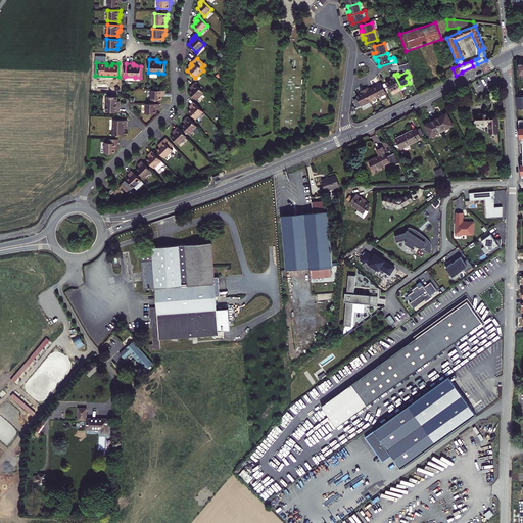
[(400,87),(394,75),(390,77),(391,79),(386,82),(392,94),(393,95),(401,90),(400,87)]
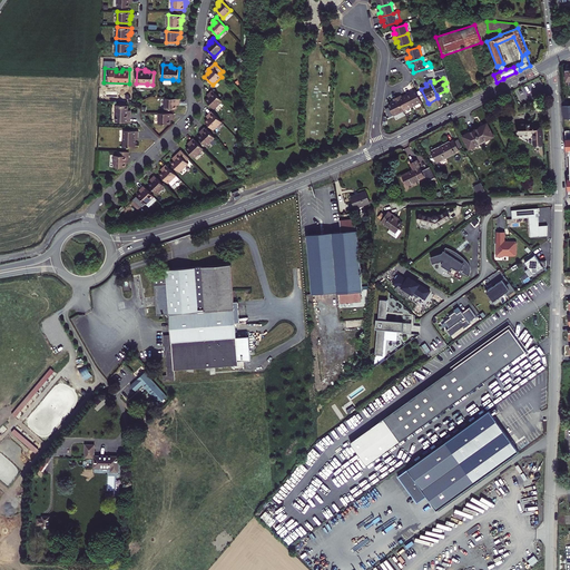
[(214,109),(223,100),(213,90),(209,94),(210,95),(208,96),(209,97),(206,100),(214,109)]
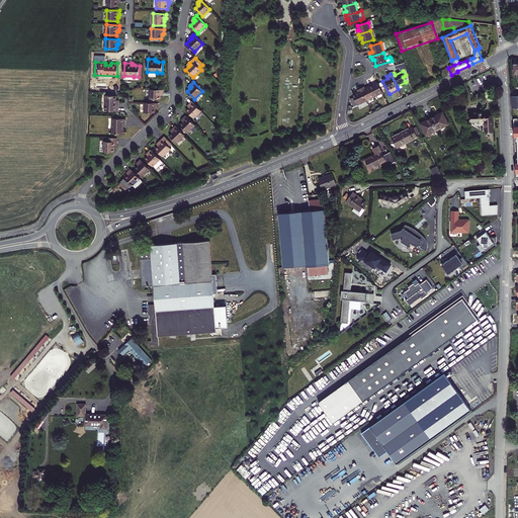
[(374,96),(382,92),(377,82),(369,86),(374,96)]
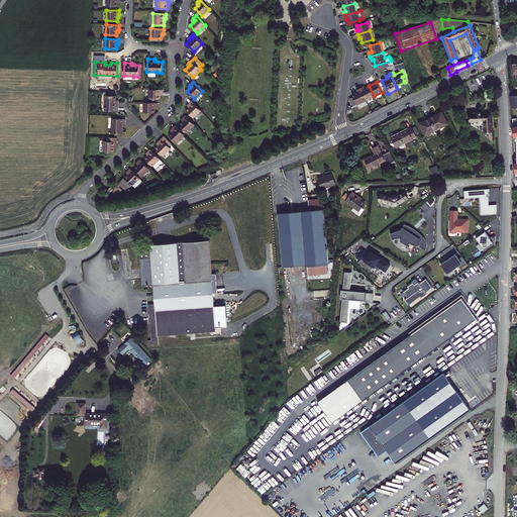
[(367,100),(374,96),(369,86),(365,88),(364,86),(360,88),(367,100)]
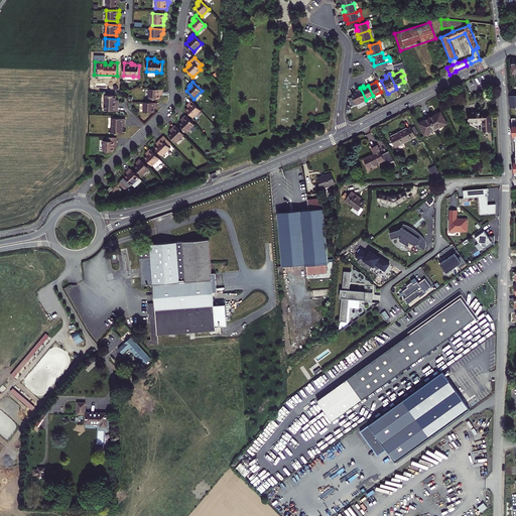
[(356,104),(366,100),(360,88),(356,90),(357,92),(352,95),(356,104)]
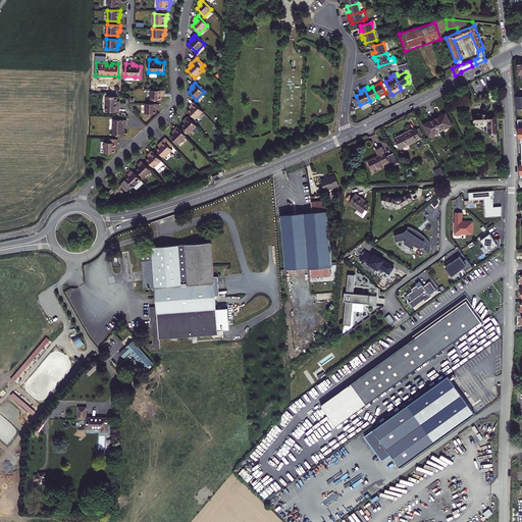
[(164,95),(164,91),(151,90),(151,100),(161,100),(162,96),(163,96),(163,94),(164,95)]
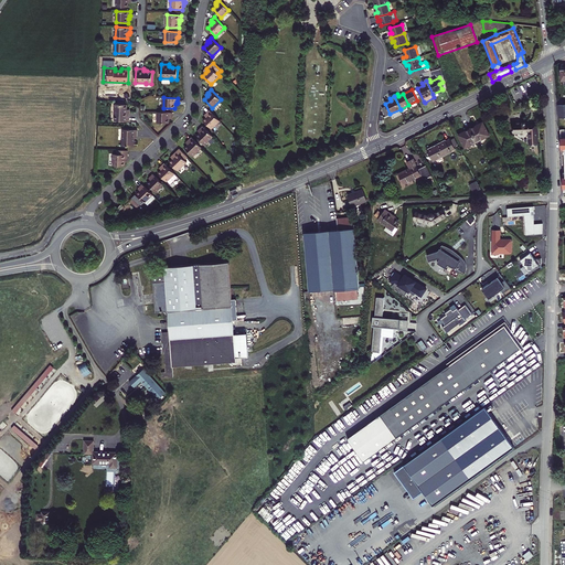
[(115,104),(115,120),(129,121),(129,113),(127,113),(127,109),(127,105),(124,105),(118,104),(115,104)]
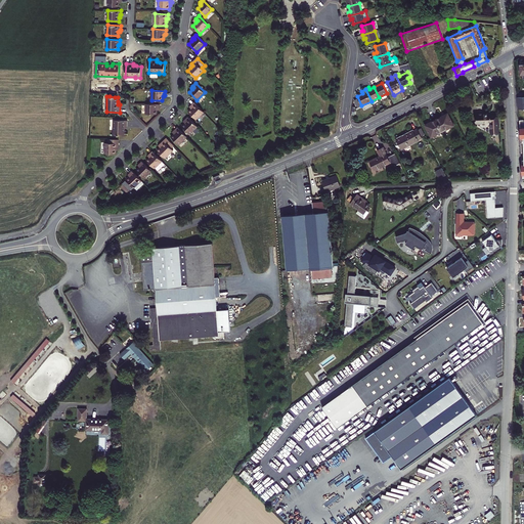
[(197,120),(204,112),(194,102),(191,105),(192,106),(190,107),(191,108),(188,112),(197,120)]
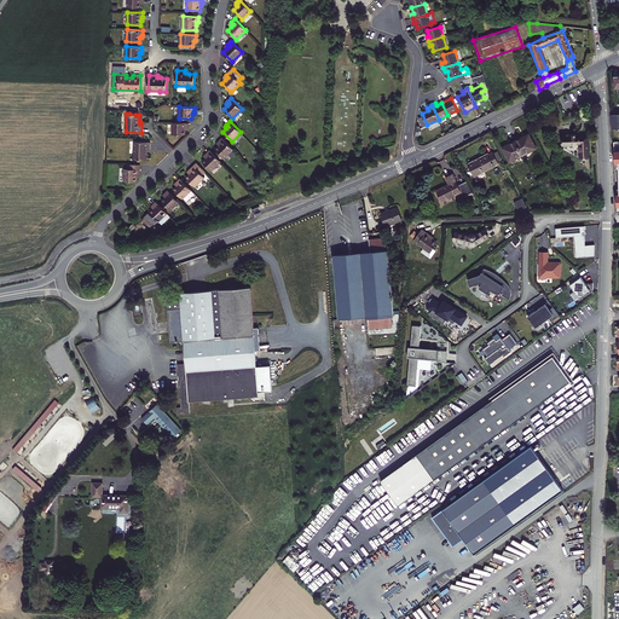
[(189,128),(189,123),(173,122),(172,134),(185,136),(185,129),(186,129),(187,128),(189,128)]
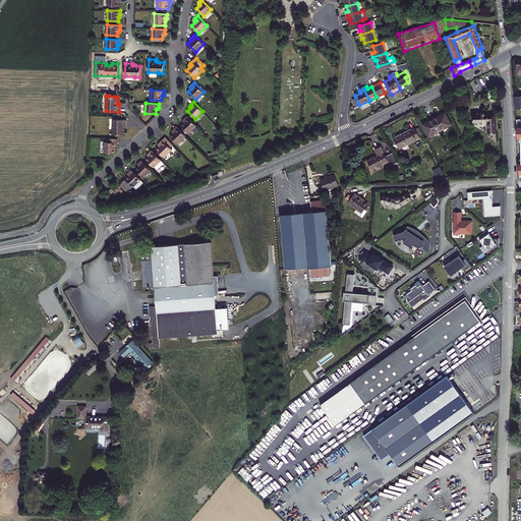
[(433,118),(440,130),(444,128),(444,129),(452,125),(446,113),(433,118)]
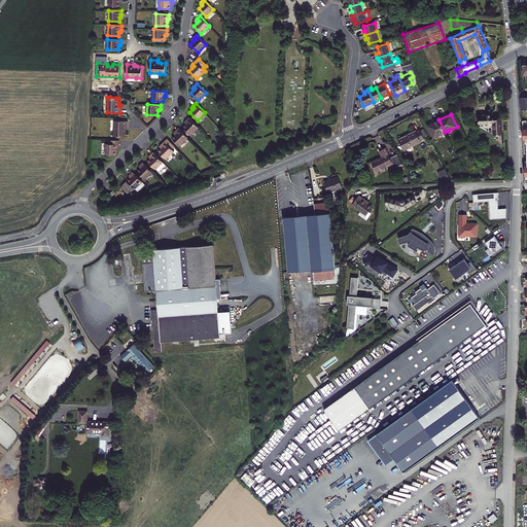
[(494,124),(494,135),(501,134),(500,116),(490,116),(490,115),(479,115),(479,120),(479,124),(480,124),(480,125),(494,124)]
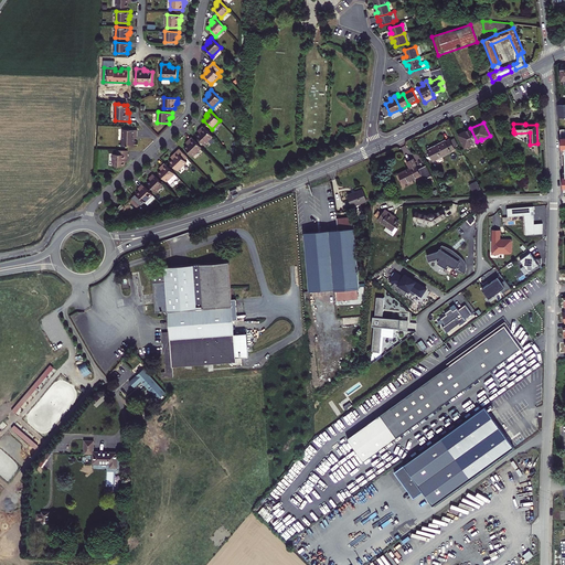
[(205,145),(213,137),(203,126),(200,129),(201,130),(199,132),(200,132),(196,136),(205,145)]
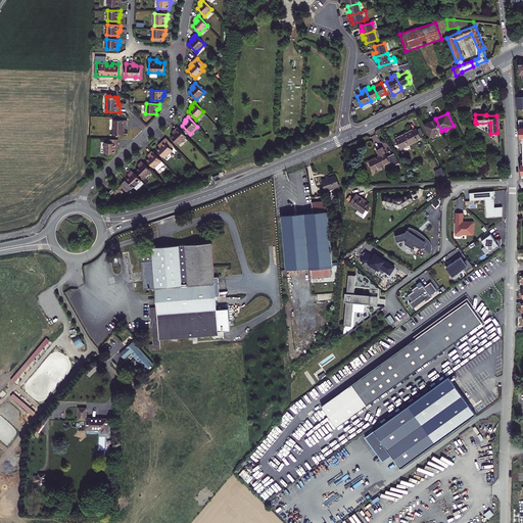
[(435,119),(424,125),(430,137),(438,133),(438,132),(441,131),(435,119)]
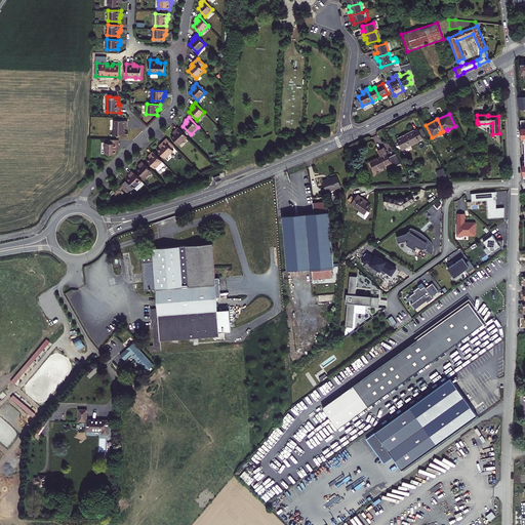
[(113,135),(126,136),(126,131),(124,131),(124,128),(127,128),(127,121),(114,120),(114,130),(113,130),(113,135)]
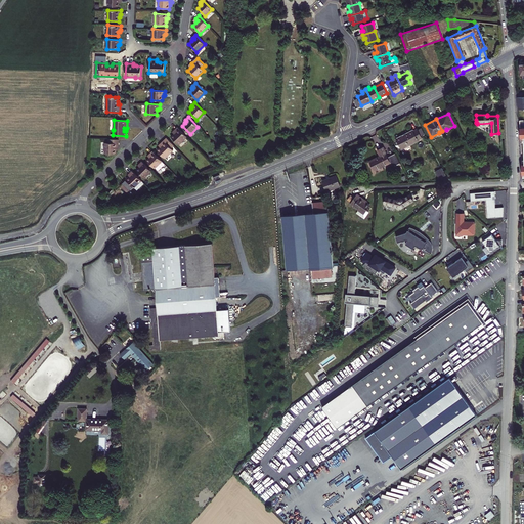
[(179,144),(187,137),(178,127),(175,130),(176,132),(174,134),(171,137),(179,144)]
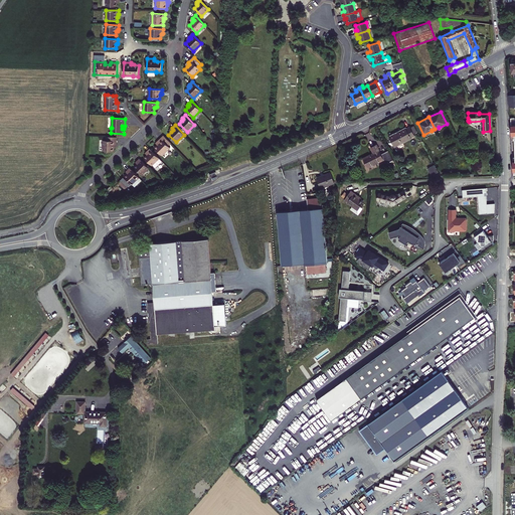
[(389,137),(394,147),(411,139),(411,138),(414,136),(413,134),(410,128),(410,127),(406,129),(406,128),(389,137)]
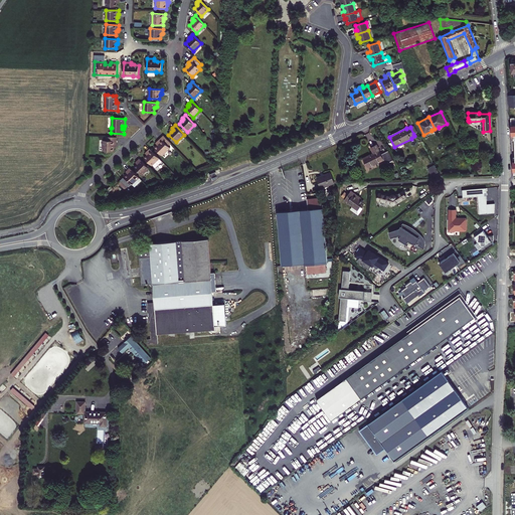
[(168,146),(171,143),(164,136),(158,141),(160,143),(158,145),(155,148),(162,156),(170,148),(168,146)]
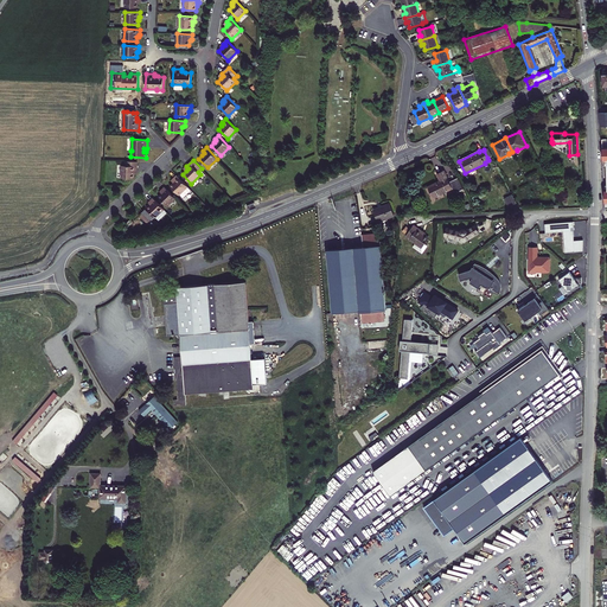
[(135,171),(138,171),(138,161),(126,161),(126,166),(122,166),(121,178),(134,179),(134,174),(135,174),(135,171)]
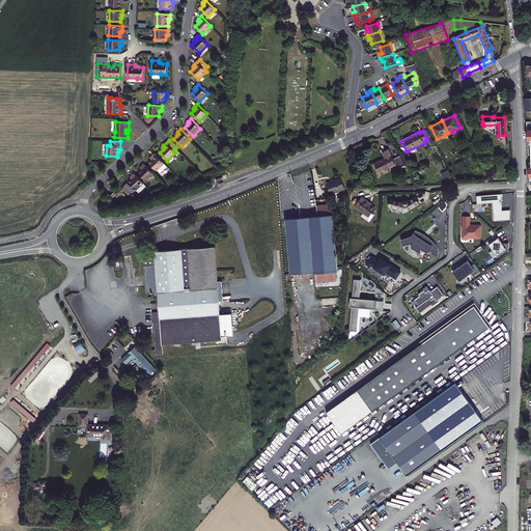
[(386,158),(374,164),(379,173),(396,165),(398,171),(401,169),(400,168),(406,166),(400,156),(393,159),(388,149),(383,151),(386,158)]
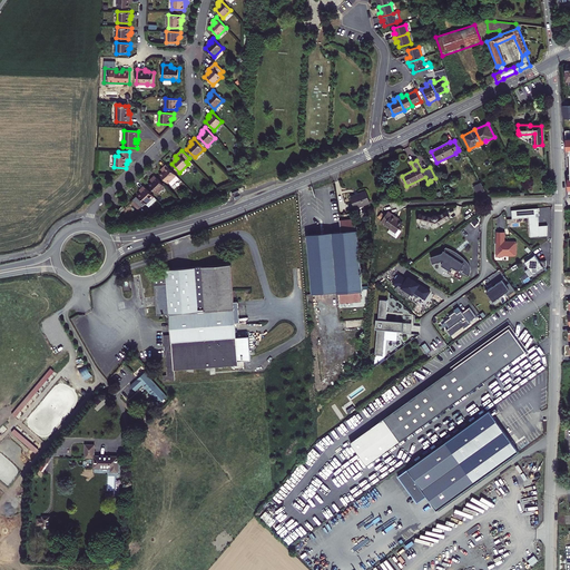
[(170,186),(179,178),(166,165),(163,168),(164,168),(161,170),(163,172),(159,175),(170,186)]
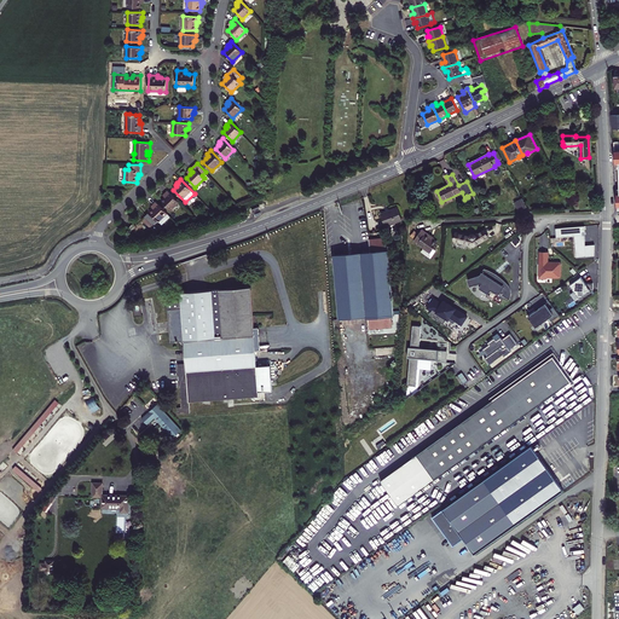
[(171,210),(179,202),(168,191),(165,194),(166,195),(165,196),(166,197),(162,201),(171,210)]
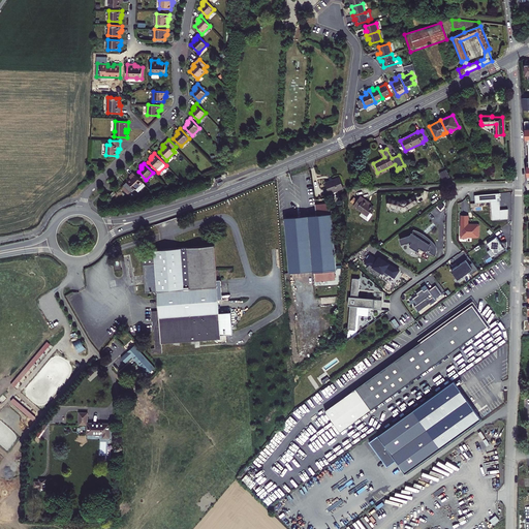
[(454,164),(459,176),(466,173),(463,164),(457,166),(456,163),(454,164)]
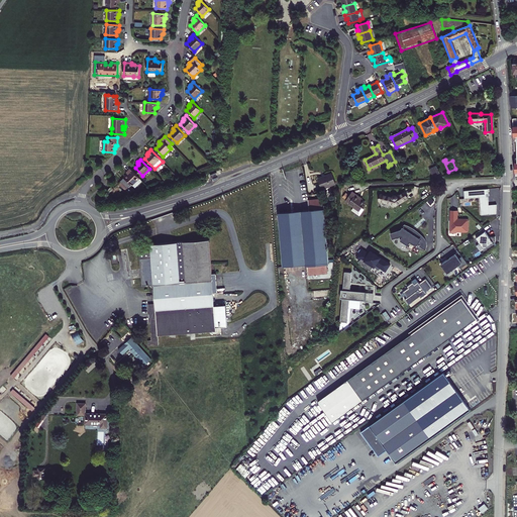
[(436,166),(430,169),(433,177),(440,173),(436,166)]
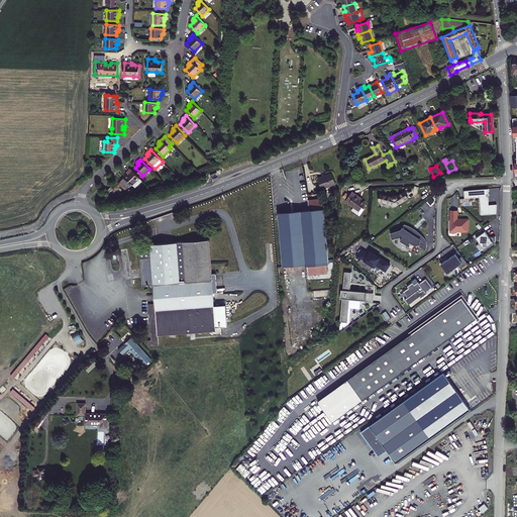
[(132,185),(139,178),(130,169),(127,172),(128,172),(127,174),(128,174),(125,177),(132,185)]
